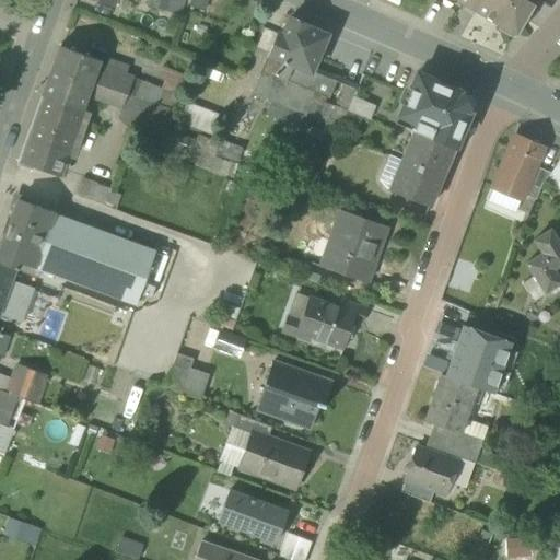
[(177,16),(182,0),(150,0),(149,6),(149,7),(154,8),(177,16)]
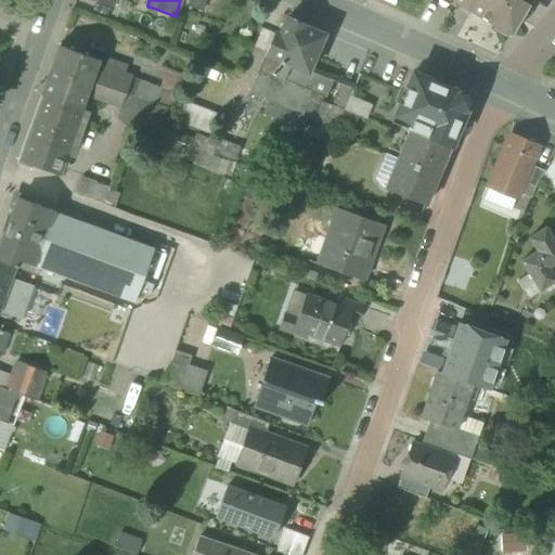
[(204,10),(206,0),(190,0),(189,7),(204,10)]
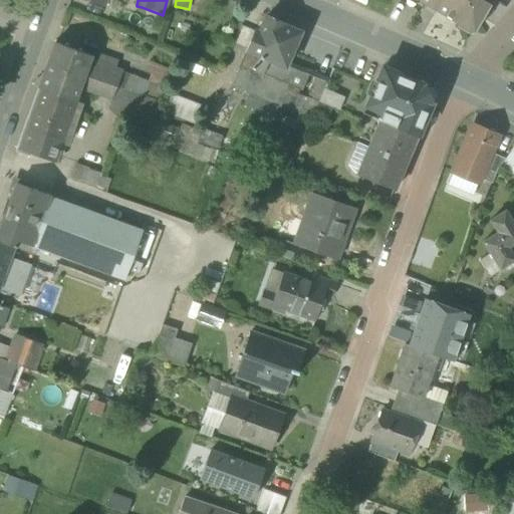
[(458,23),(459,23),(475,19),(486,0),(418,0),(420,0),(458,23)]
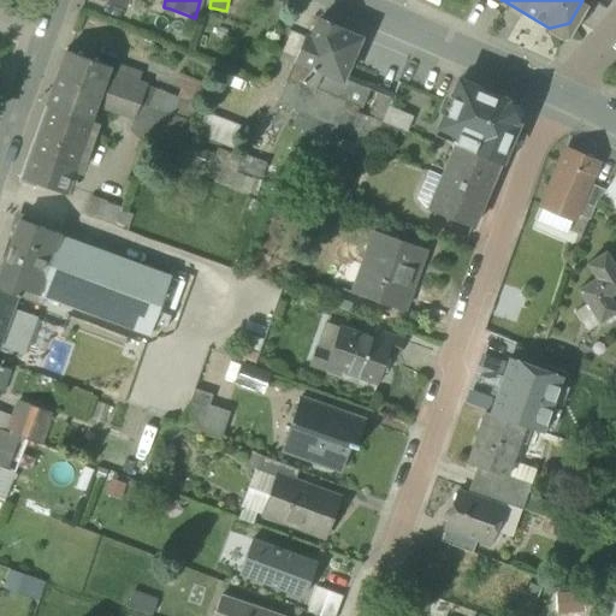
[(550,28),(549,28),(546,31),(562,41),(567,40),(584,12),(582,11),(588,0),(582,0),(569,23),(550,28)]
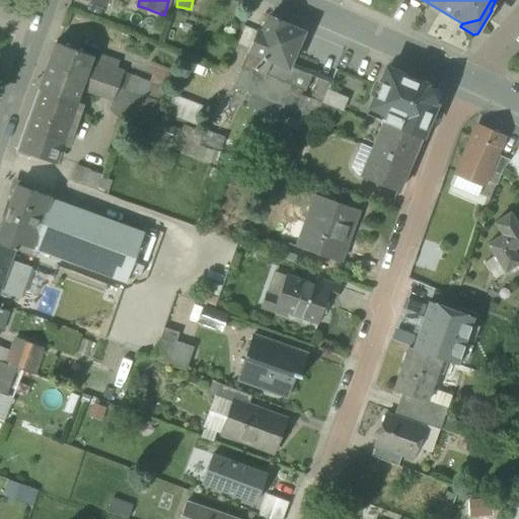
[(256,31),(248,51),(287,68),(288,67),(302,32),(268,17),(262,33),(256,31)]
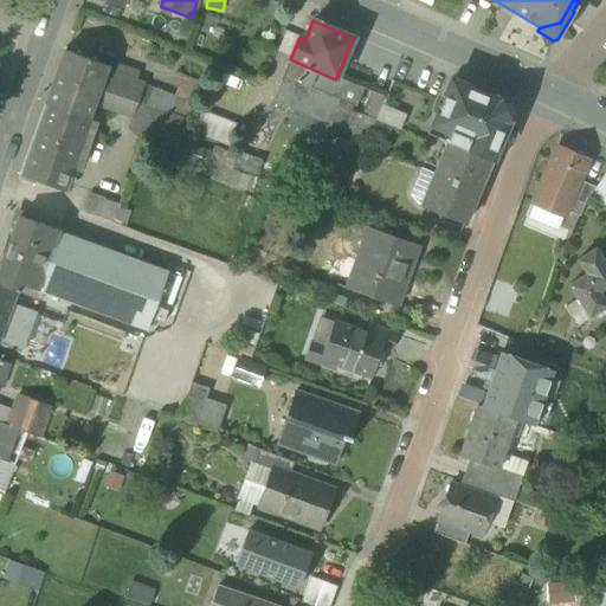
[(56,75),(100,90),(107,70),(108,66),(64,50),(56,75)]
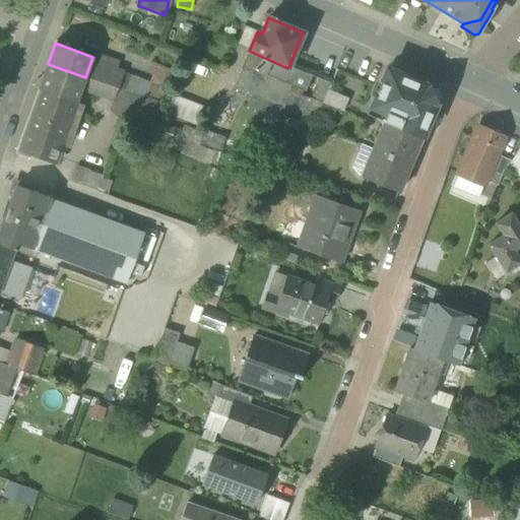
[(312,76),(288,67),(287,68),(249,51),(233,88),(251,96),(280,109),(282,110),(289,92),(301,96),(303,90),(306,91),(312,76)]
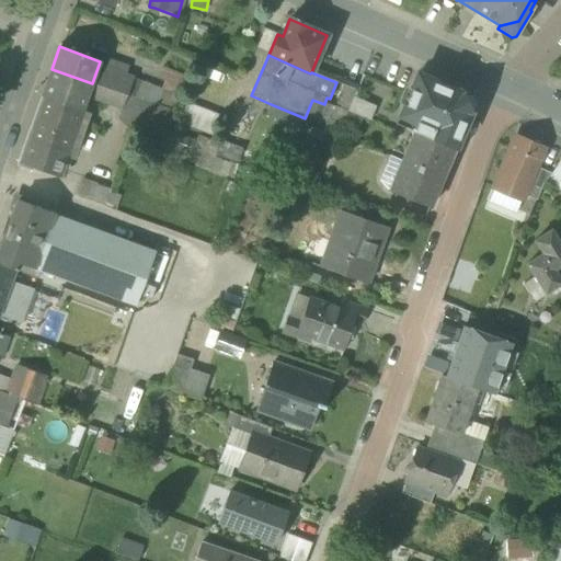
[(109,63),(106,68),(123,75),(125,69),(109,63)]
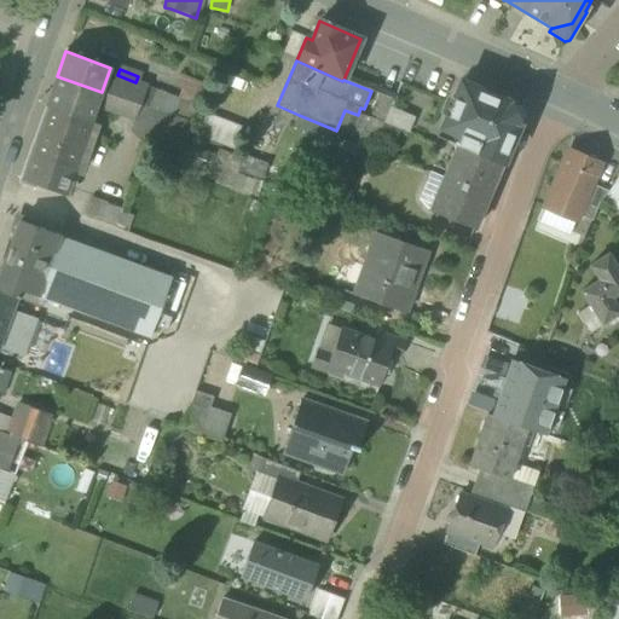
[(146,86),(136,82),(117,75),(109,71),(102,92),(140,105),(146,86)]
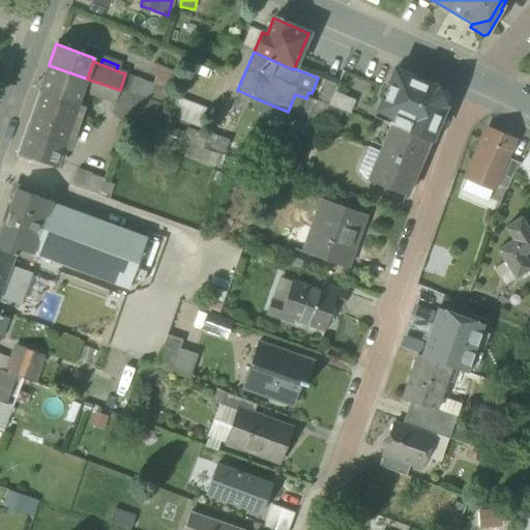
[(146,98),(166,106),(179,75),(153,64),(149,74),(155,77),(146,98)]
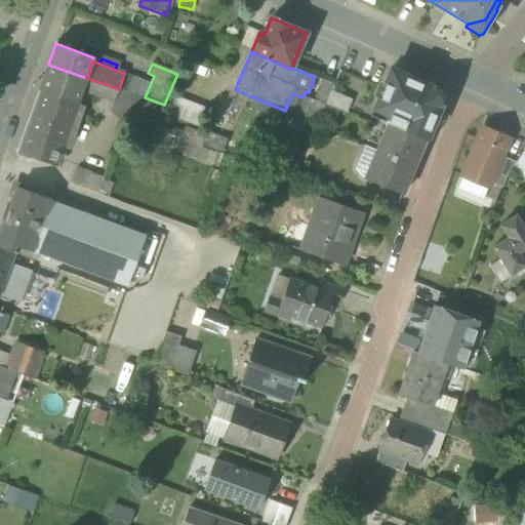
[(77,104),(81,91),(86,78),(48,65),(38,90),(77,104)]
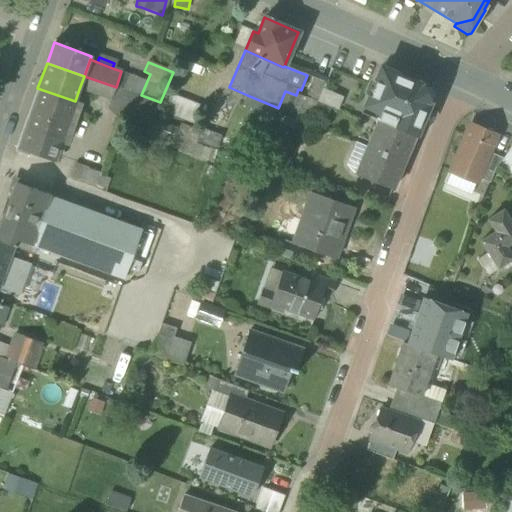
[(382,121),(382,122),(415,136),(430,101),(424,86),(381,68),(365,106),(380,112),(377,119),(382,121)]
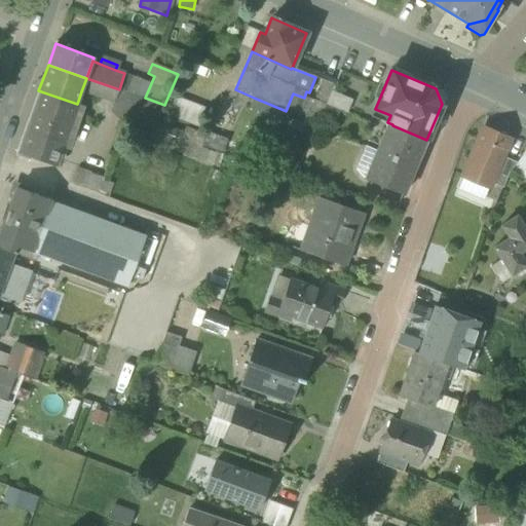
[(119,89),(86,78),(81,91),(113,103),(114,103),(118,90),(119,89)]
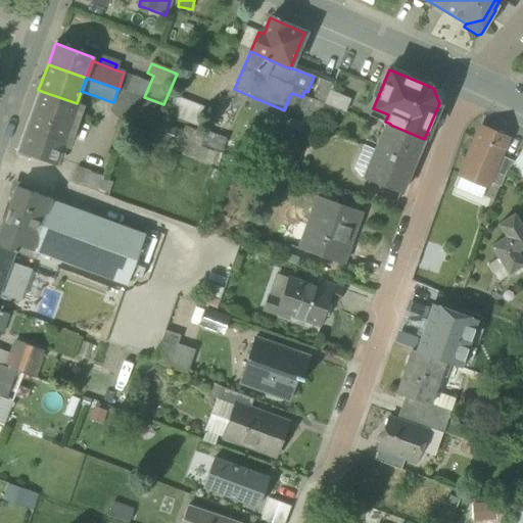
[(312,99),(324,104),(329,91),(332,84),(320,79),(312,99)]
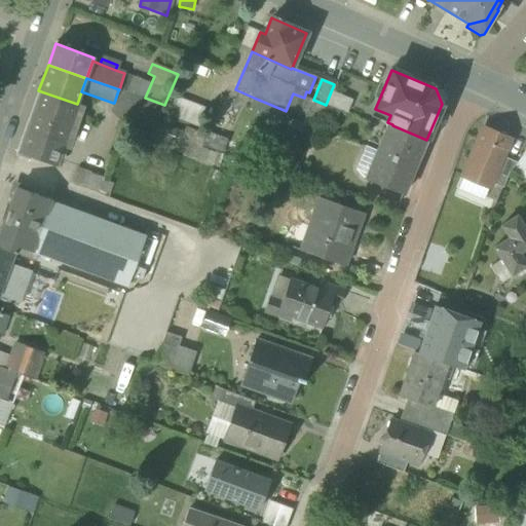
[(31,157),(55,166),(77,104),(38,90),(16,152),(30,157),(31,157)]
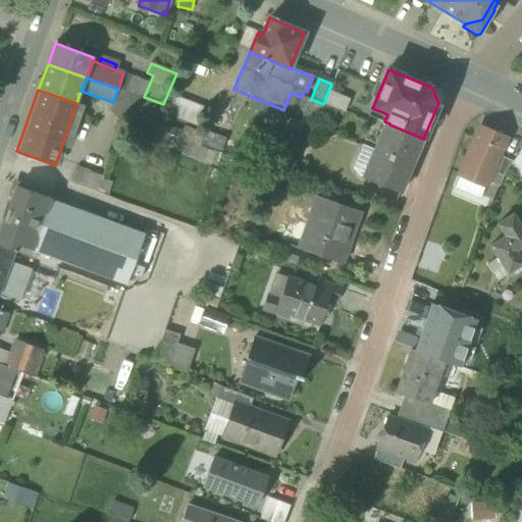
[(120,118),(154,129),(163,104),(117,90),(113,102),(112,102),(111,107),(120,118)]
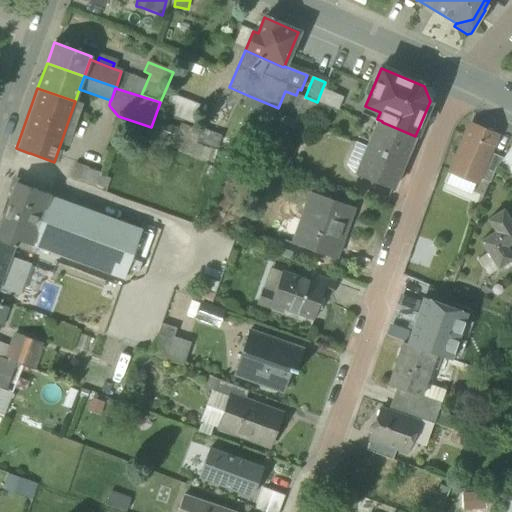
[(324,105),(337,110),(342,98),(322,89),(317,102),(324,105)]
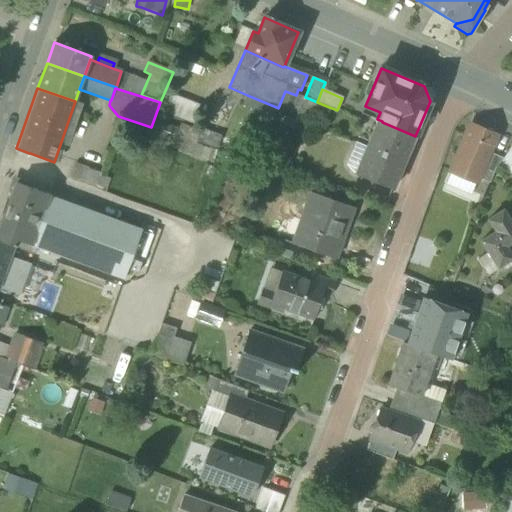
[(271,119),(276,107),(247,95),(242,105),(271,119)]
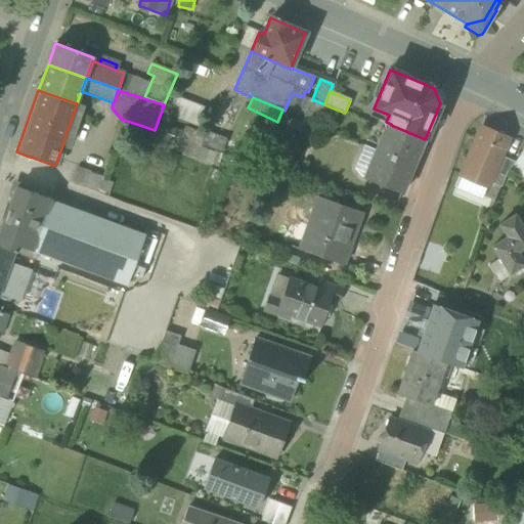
[(179,98),(174,115),(200,123),(205,105),(179,98)]
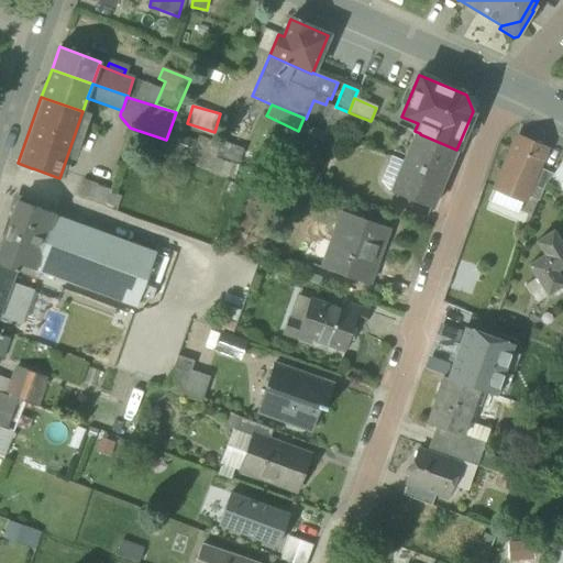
[(207,154),(214,156),(220,141),(197,132),(190,148),(192,148),(207,154)]
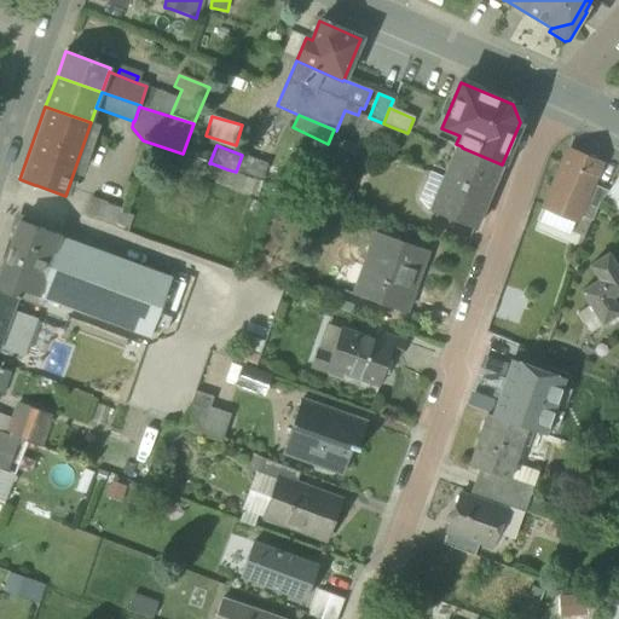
[(474,230),(502,165),(462,148),(453,167),(449,165),(438,191),(443,192),(434,213),(474,230)]
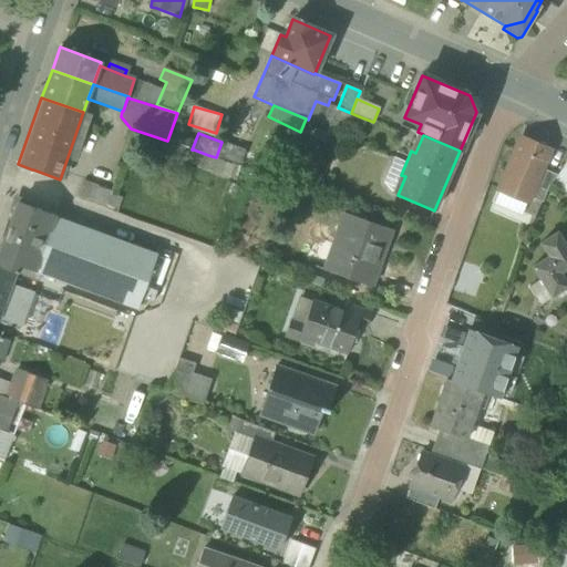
[(498,189),(527,202),(529,197),(542,168),(549,151),(521,138),(498,189)]
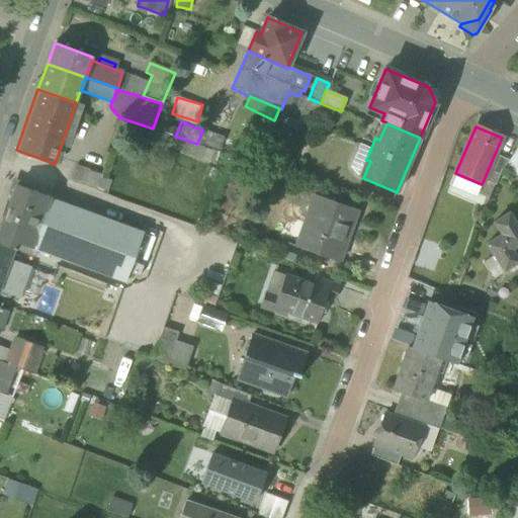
[(190,142),(177,137),(173,149),(186,154),(190,142)]
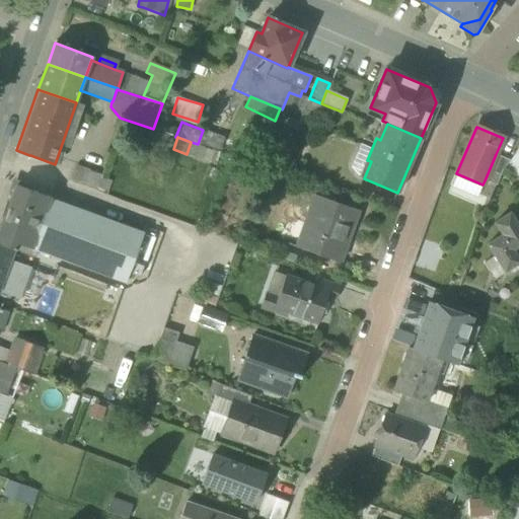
[(187,154),(201,159),(205,147),(198,144),(191,142),(187,154)]
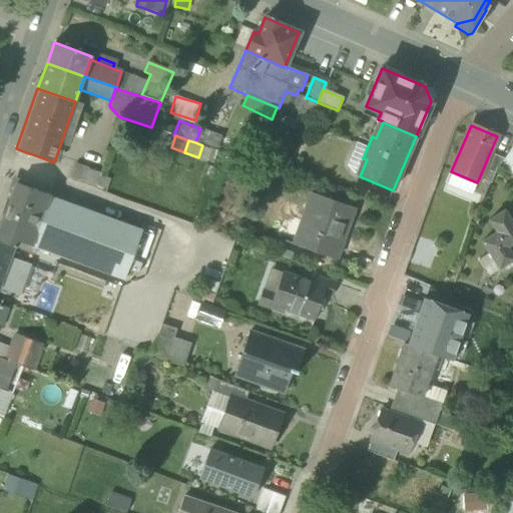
[(206,146),(202,145),(198,157),(207,160),(211,148),(206,146)]
